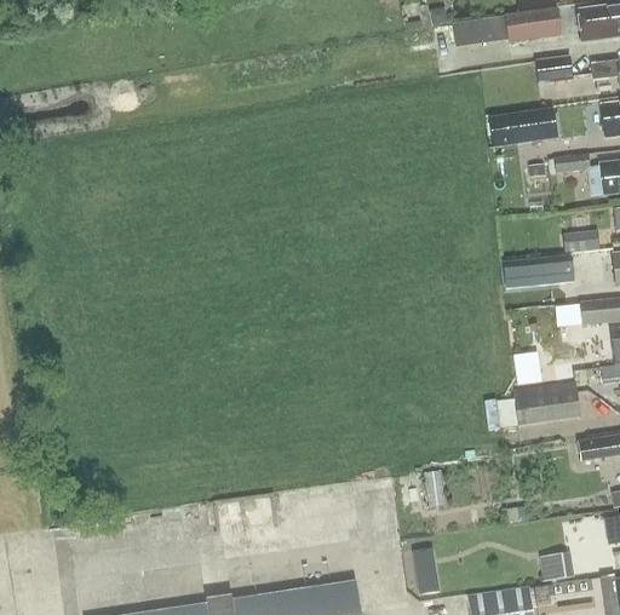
[(581,40),(618,35),(619,34),(619,3),(578,9),(581,40)]
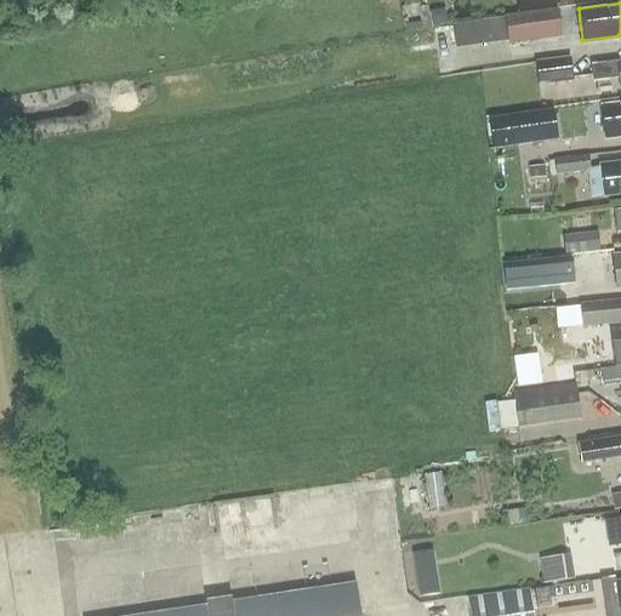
[(445,6),(429,9),(432,23),(448,21),(445,6)]
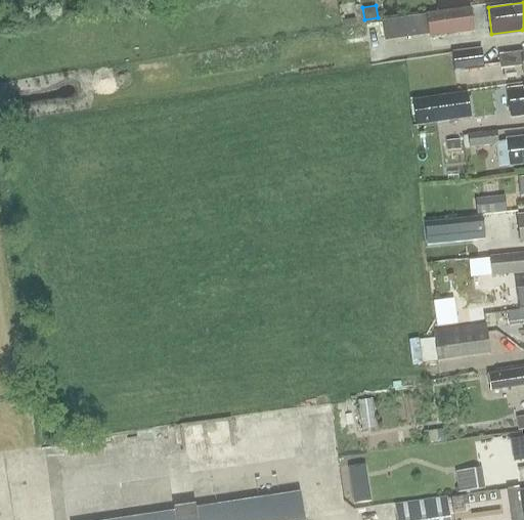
[(471,5),(426,11),(429,34),(474,28),(471,5)]
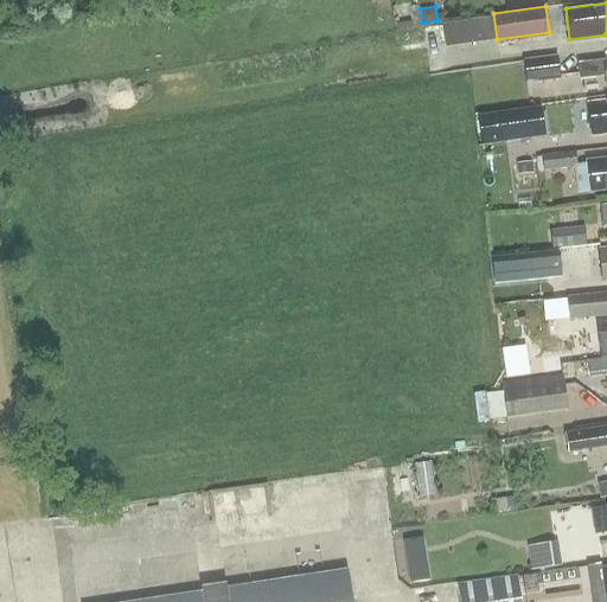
[(557,52),(523,57),(526,79),(561,76),(557,52)]
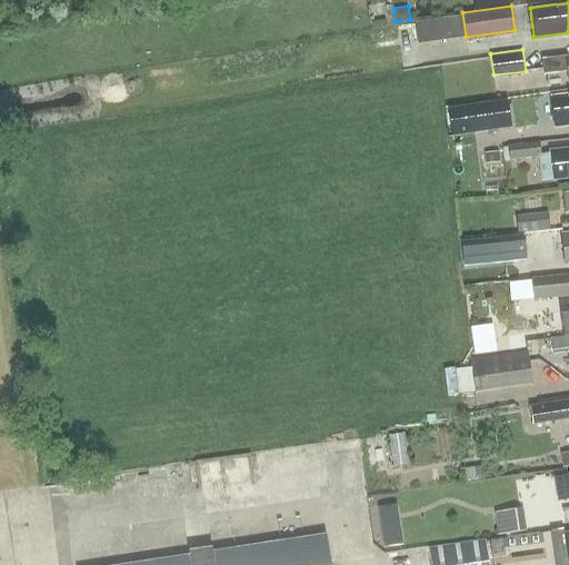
[(568,53),(566,55),(566,53),(541,57),(543,70),(568,67),(568,77),(568,53)]
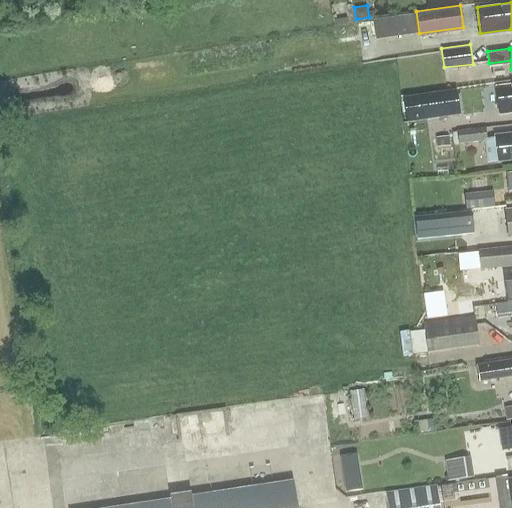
[(511,82),(496,85),(500,112),(511,110),(511,82)]
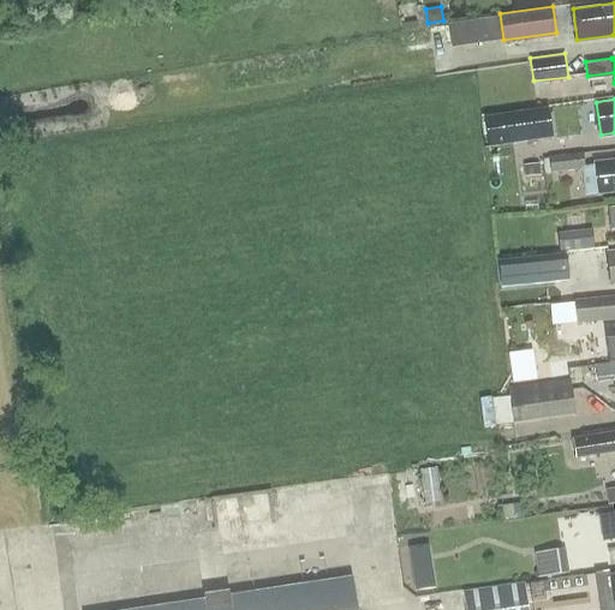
[(488,144),(551,137),(548,108),(484,115),(488,144)]
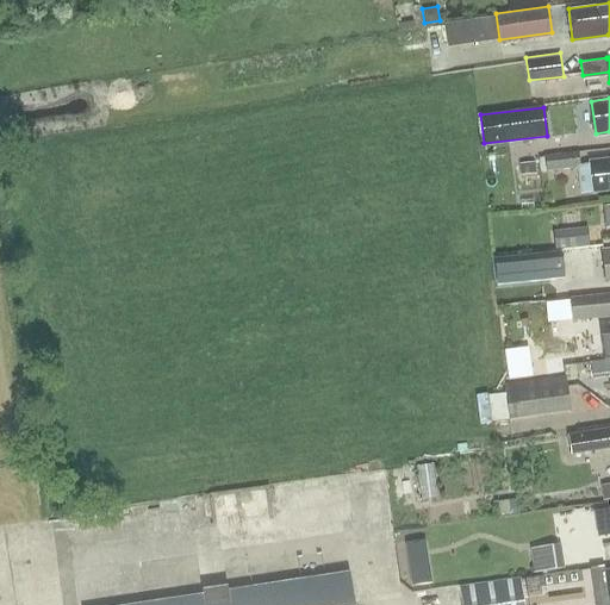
[(580,191),(593,189),(609,187),(609,156),(590,158),(590,161),(580,162),(579,148),(545,151),(547,168),(578,164),(580,191)]
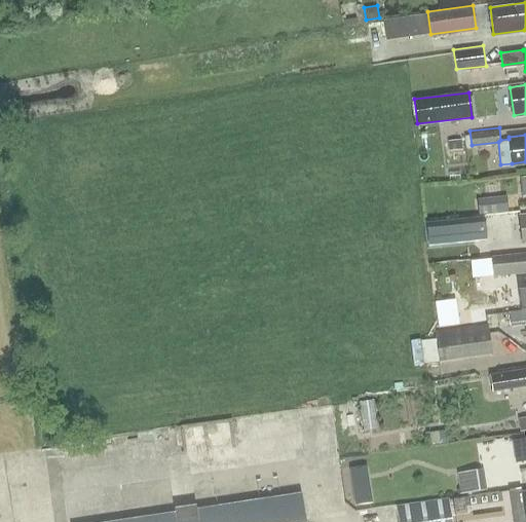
[(508,197),(479,199),(480,213),(509,211),(508,197)]
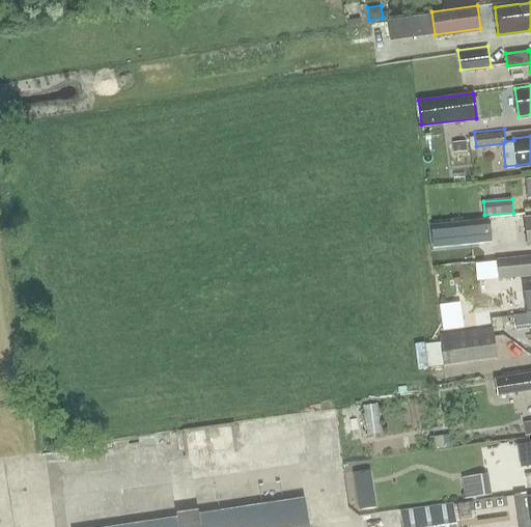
[(491,240),(488,217),(431,222),(434,245),(491,240)]
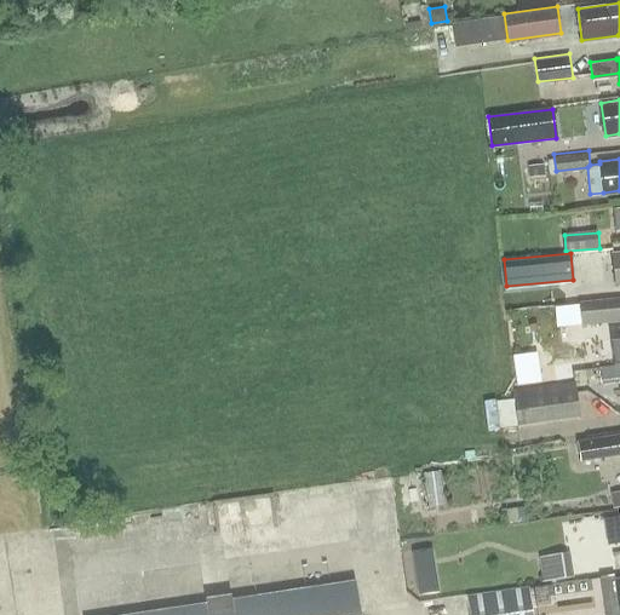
[(619,319),(619,295),(580,300),(583,322),(619,319)]
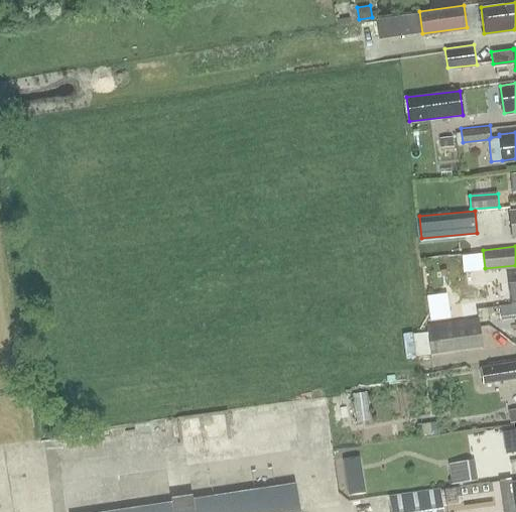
[(510,302),(515,301),(515,278),(507,279),(510,302)]
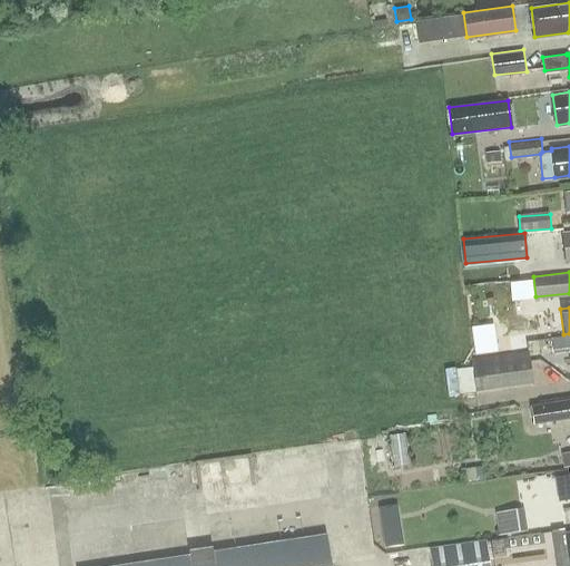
[(473,366),(477,389),(477,391),(533,383),(529,348),(471,355),(473,366)]
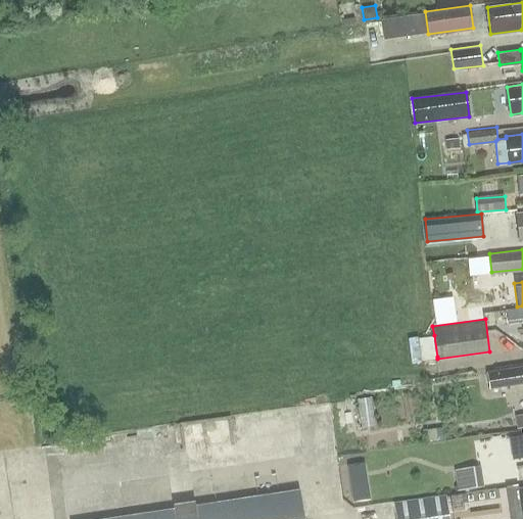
[(489,389),(522,383),(522,365),(487,371),(489,389)]
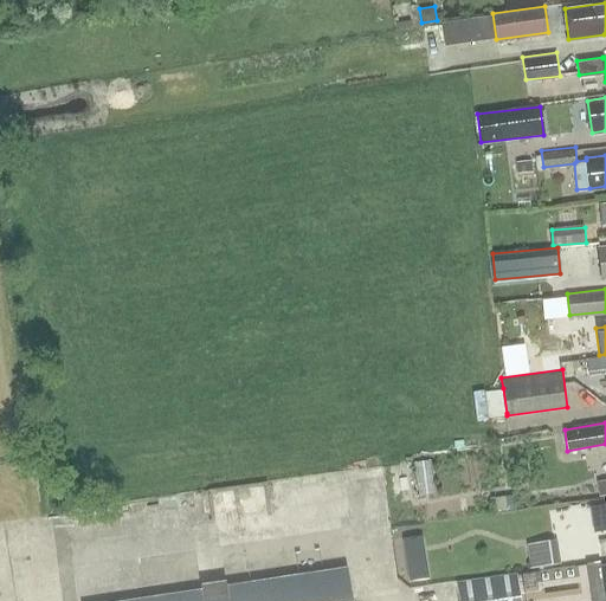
[(605,502),(594,504),(598,523),(605,521),(605,502)]
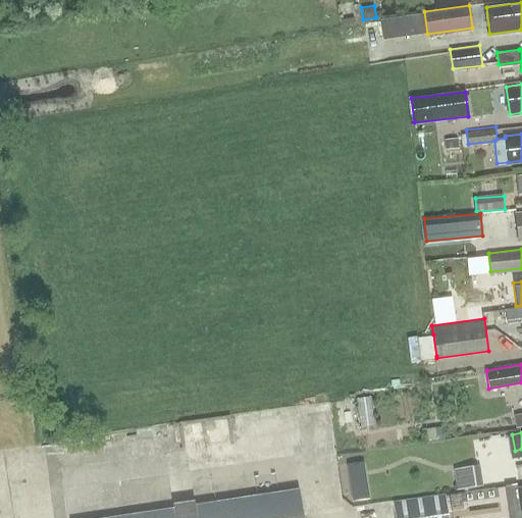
[(479,464),(455,468),(458,488),(482,484),(479,464)]
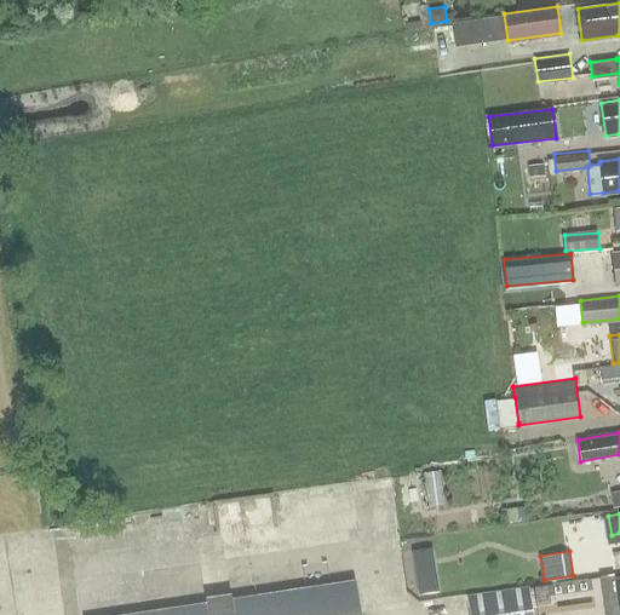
[(619,614),(619,576),(615,578),(614,573),(601,575),(606,614),(619,614)]
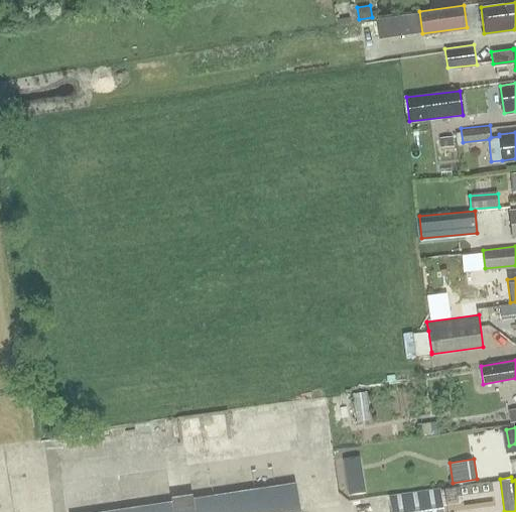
[(299,511),(295,482),(98,511),(299,511)]
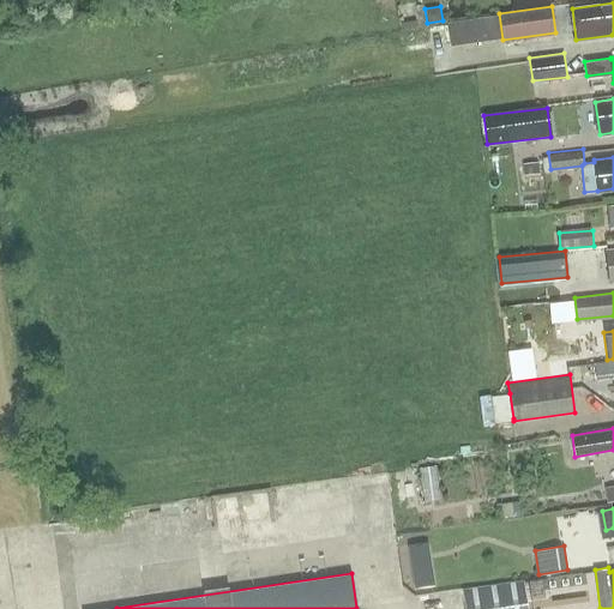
[(527,608),(523,579),(463,586),(465,608),(527,608)]
